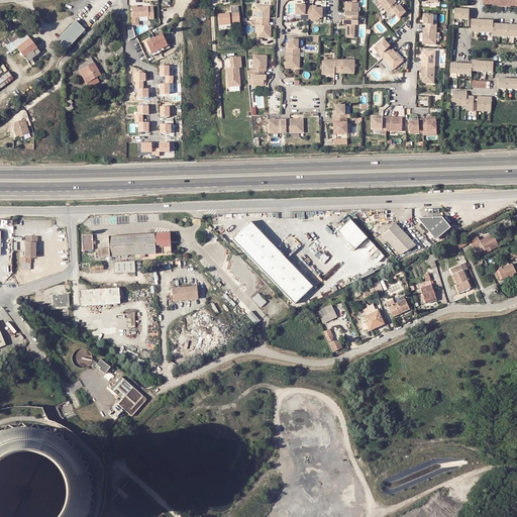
[(168,2),(166,0),(156,0),(147,7),(153,14),(168,2)]
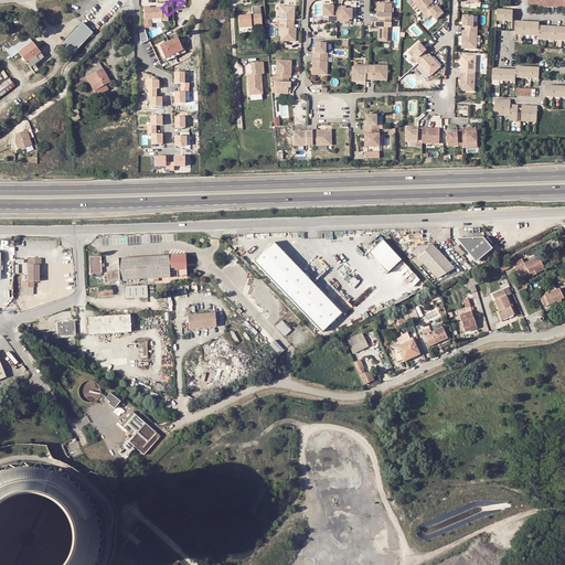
[(377,17),(391,17),(390,0),(375,0),(375,17),(377,17)]
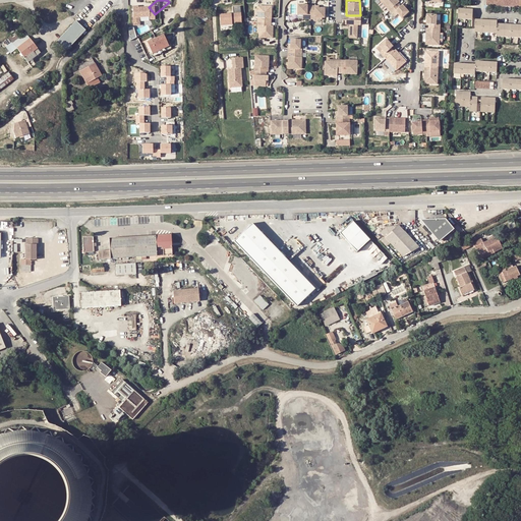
[(381,0),(383,0),(387,5),(386,6),(389,9),(397,3),(399,1),(398,0),(381,0)]
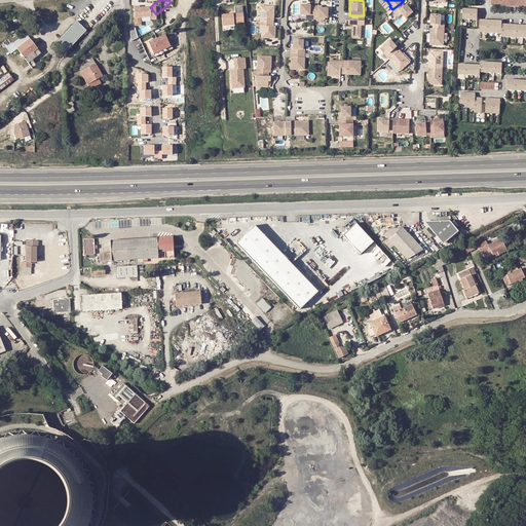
[(401,3),(392,9),(395,11),(397,10),(400,12),(402,12),(406,16),(412,10),(408,6),(407,7),(405,4),(406,4),(403,1),(401,3)]
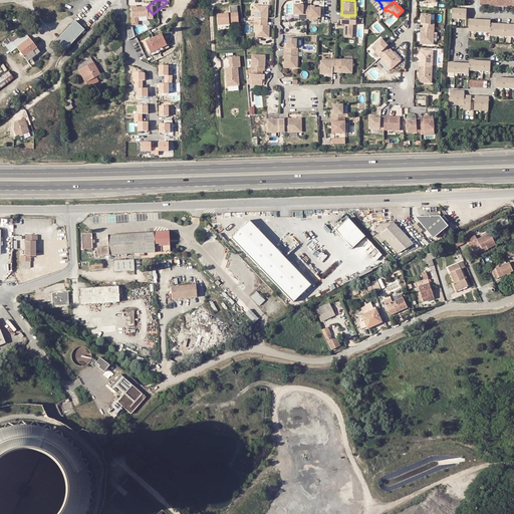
[(305,16),(305,3),(302,3),(292,2),(292,4),(292,14),(301,14),(301,16),(305,16)]
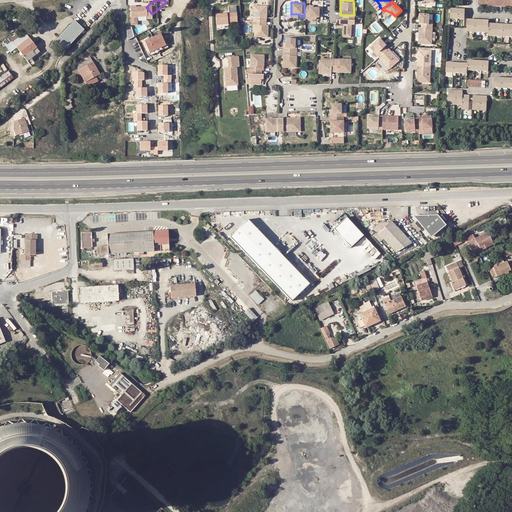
[(252,18),(265,19),(266,4),(253,3),(252,18)]
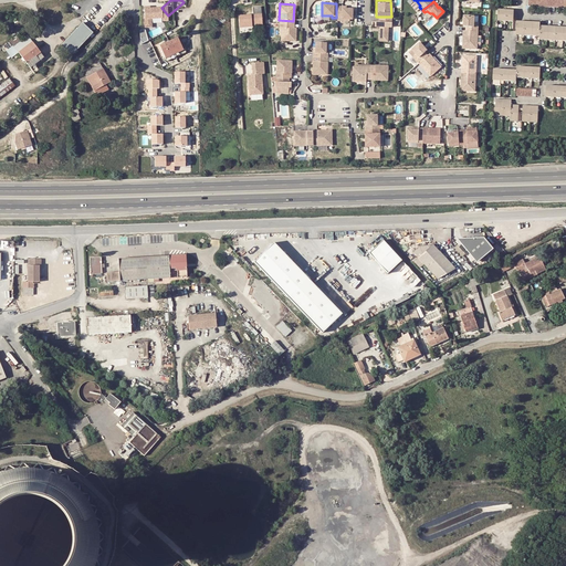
[(346,4),(337,3),(336,18),(341,19),(341,17),(347,17),(350,18),(352,7),(345,7),(346,4)]
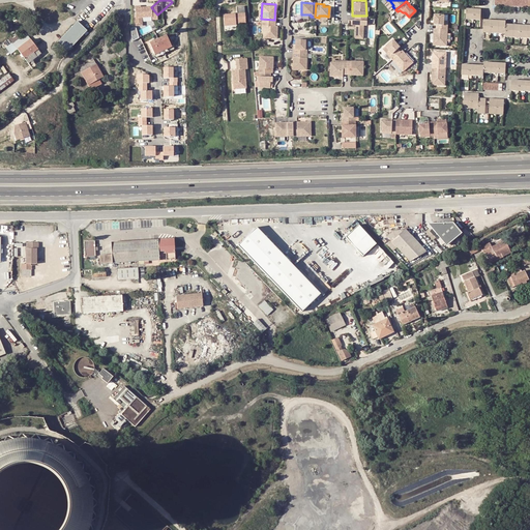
[(480,9),(465,8),(464,19),(479,20),(480,9)]
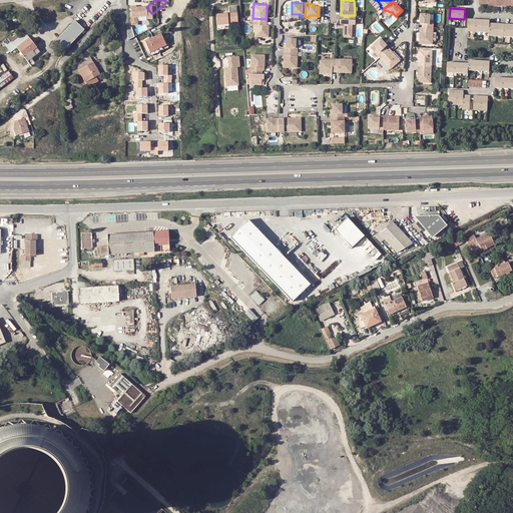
[(217,24),(238,22),(237,12),(216,13),(217,24)]
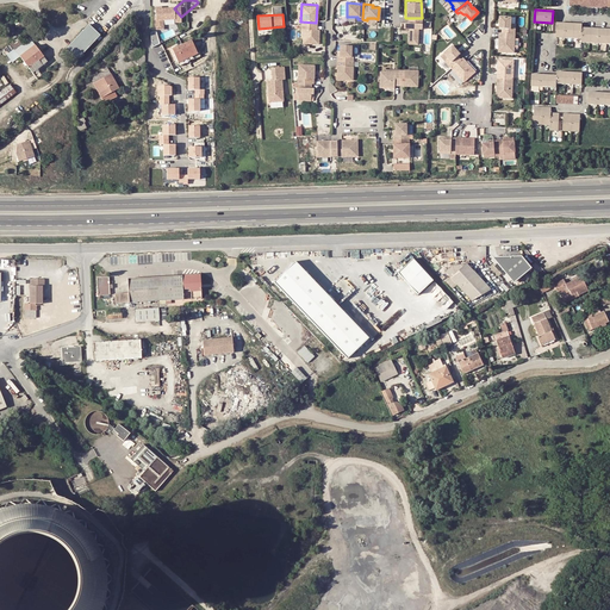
[(510,16),(500,14),(500,22),(502,23),(502,26),(503,26),(503,32),(515,33),(515,27),(512,27),(512,23),(510,23),(510,16)]
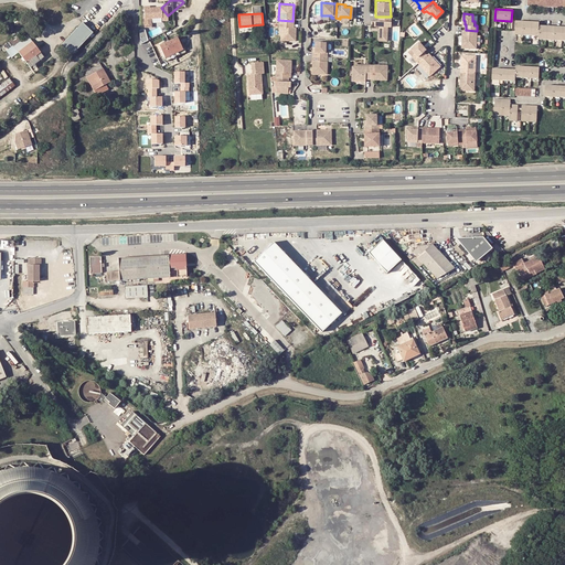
[(391,17),(377,17),(377,21),(374,21),(374,25),(379,25),(379,35),(386,35),(386,25),(391,25),(391,17)]
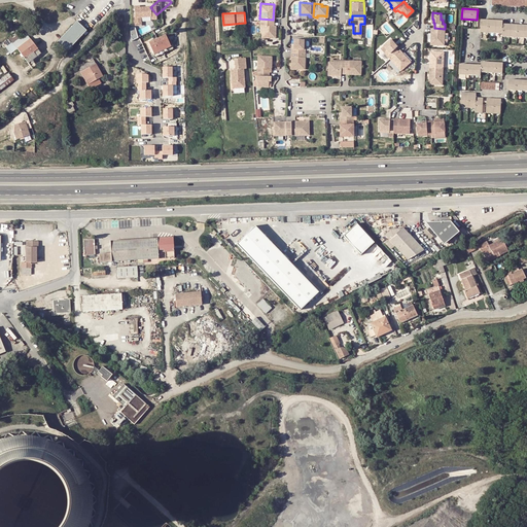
[(146,25),(156,20),(155,16),(144,22),(146,25)]
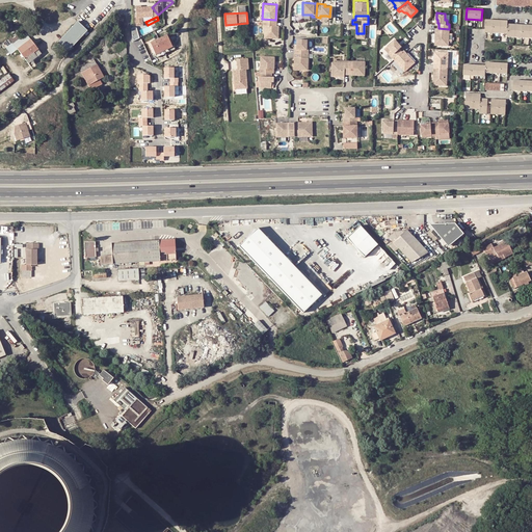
[(274,35),(275,20),(262,19),(261,35),(274,35)]
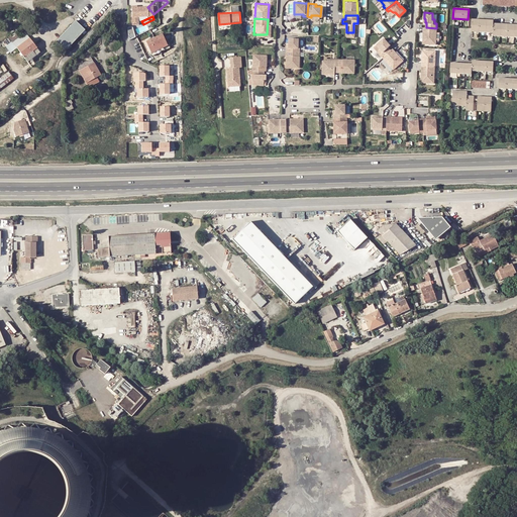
[(493,20),(472,19),(471,32),(492,33),(492,35),(516,36),(516,23),(493,23),(493,20)]
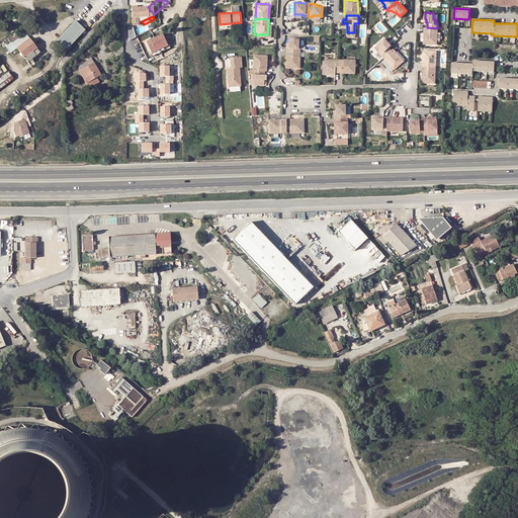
[(57,41),(66,51),(85,30),(76,22),(57,41)]
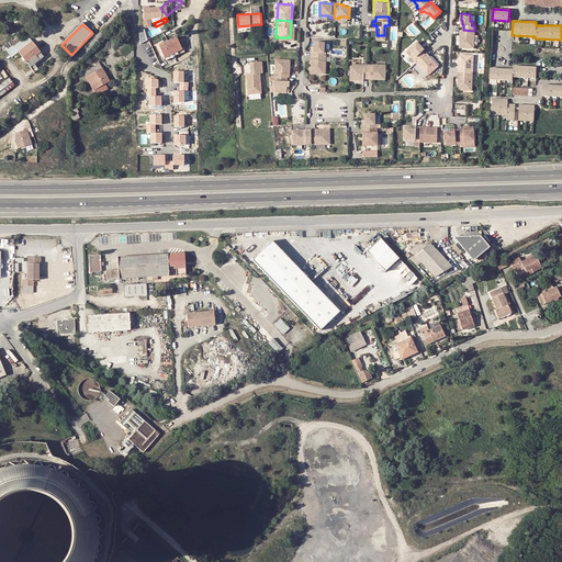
[(126,30),(110,38),(114,45),(130,36),(126,30)]
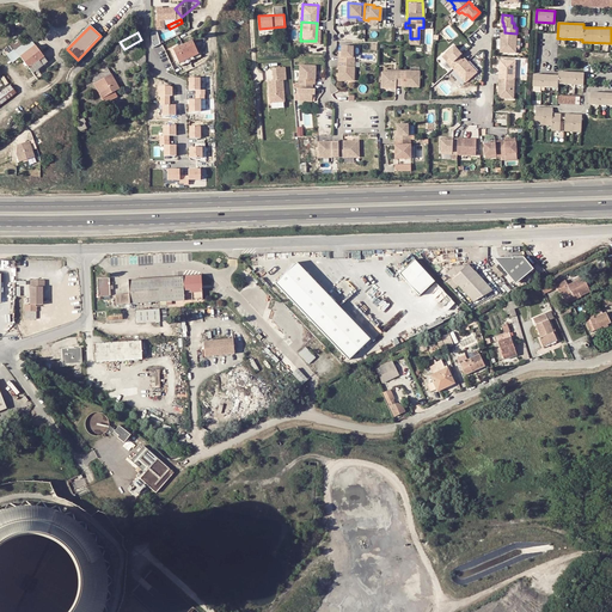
[(515,37),(516,34),(505,32),(502,32),(501,37),(503,37),(503,46),(501,44),(501,50),(514,51),(515,47),(513,46),(513,37),(515,37)]
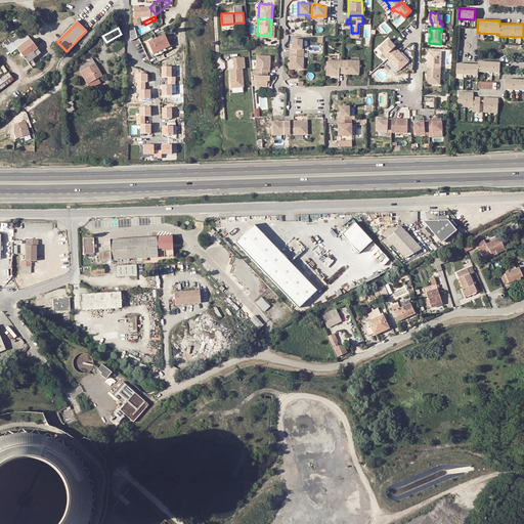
[(171,42),(165,30),(147,38),(154,50),(171,42)]
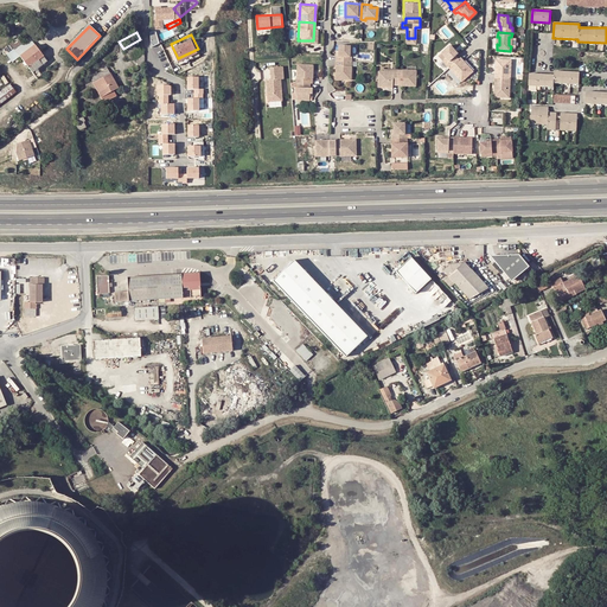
[(17,46),(21,53),(34,43),(30,37),(17,46)]
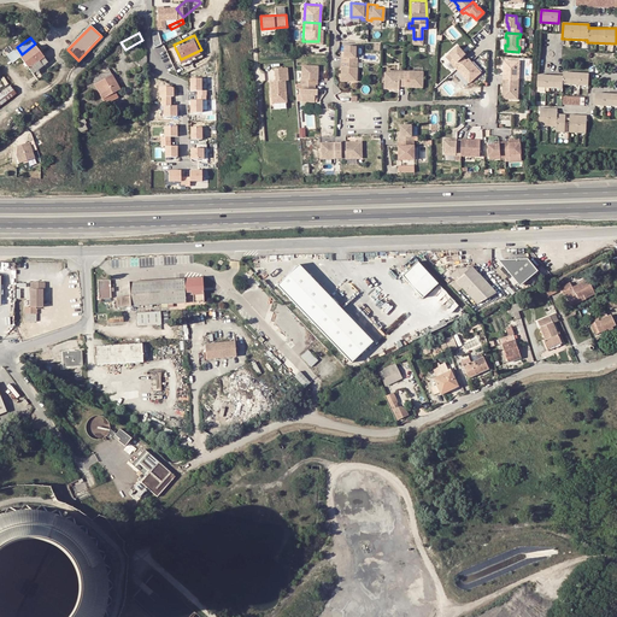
[(356,63),(358,63),(358,53),(356,53),(356,45),(356,42),(345,42),(345,48),(342,48),(342,63),(356,63)]
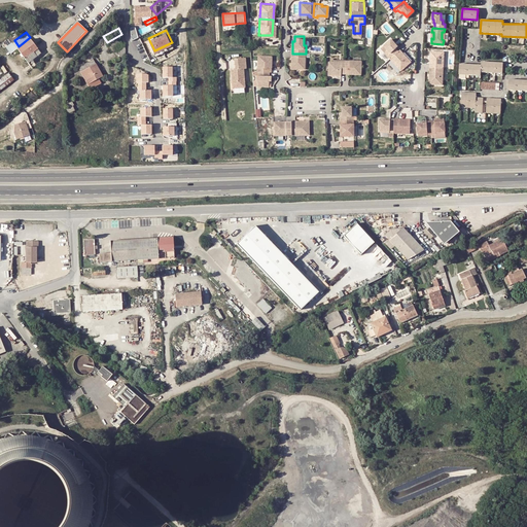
[(388,36),(380,45),(382,49),(384,47),(388,55),(387,56),(389,58),(391,57),(399,49),(396,45),(394,46),(390,40),(391,39),(388,36)]
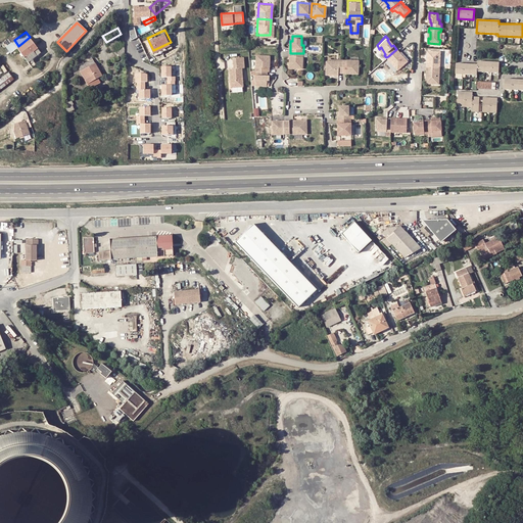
[(18,46),(30,61),(35,58),(34,57),(37,55),(34,51),(38,48),(30,37),(18,46)]
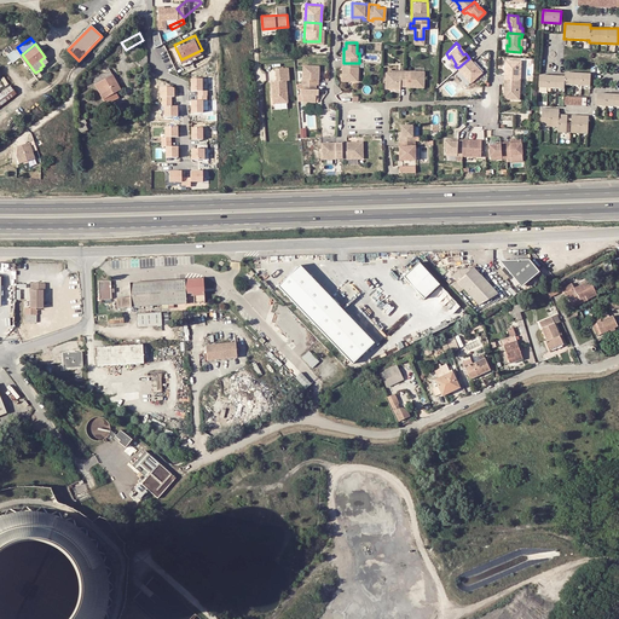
[(521,57),(507,56),(505,61),(509,61),(508,69),(505,69),(504,74),(508,74),(520,75),(520,70),(518,70),(519,62),(520,61),(521,57)]
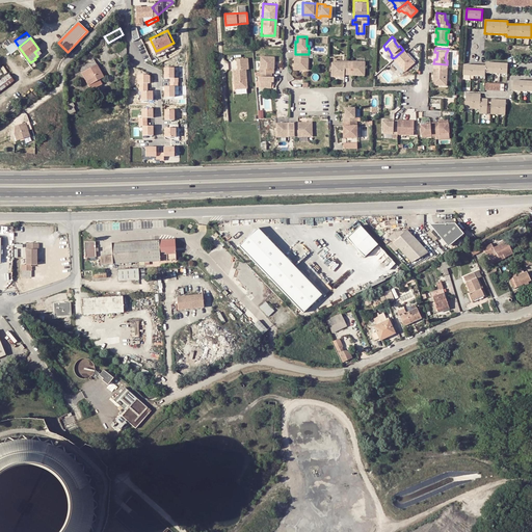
[(406,53),(403,50),(395,57),(397,59),(396,60),(399,63),(398,64),(403,70),(410,62),(406,58),(407,57),(404,54),(406,53)]
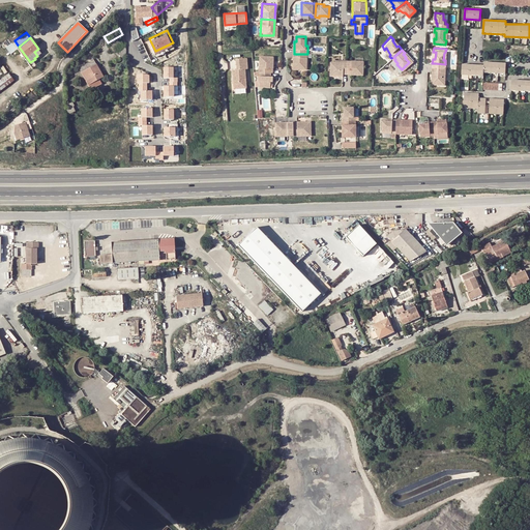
[(269,68),(271,68),(272,53),(258,53),(258,68),(269,68)]
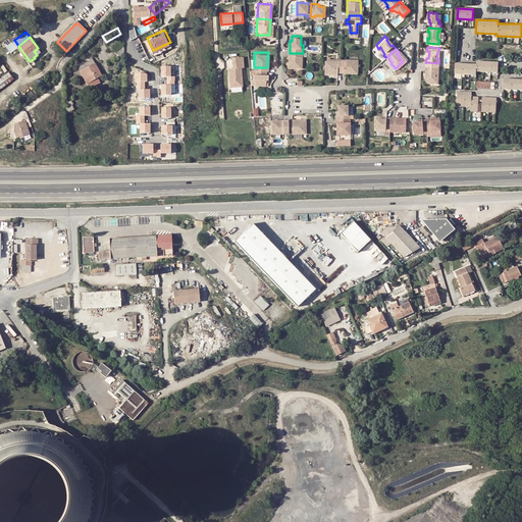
[(288,53),(288,65),(301,65),(301,53),(290,53),(288,53)]
